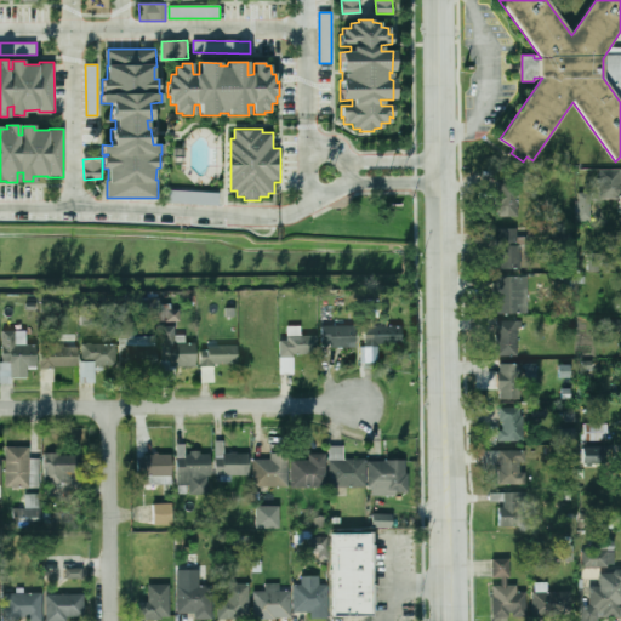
[(600,197),(620,197),(620,169),(600,169),(600,197)]
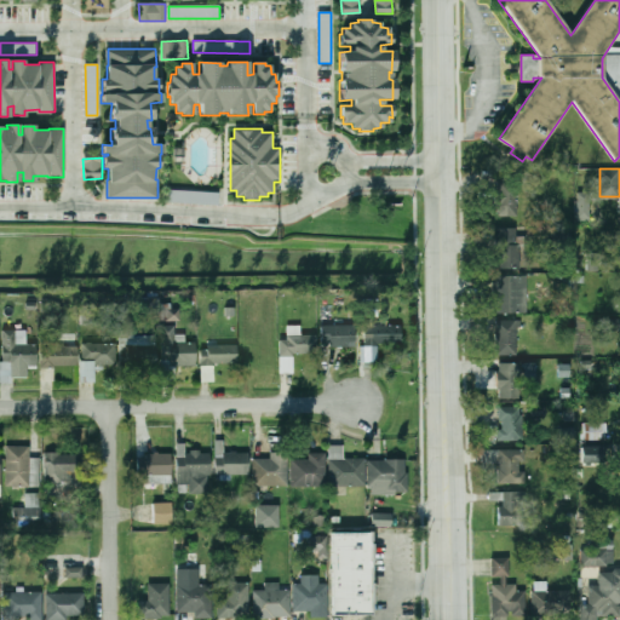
[(518,216),(518,179),(495,179),(495,216),(518,216)]
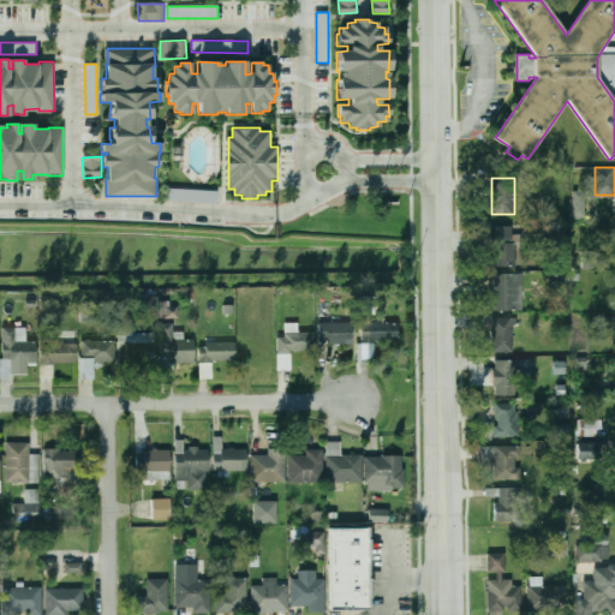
[(218,190),(167,189),(166,201),(218,203),(218,190)]
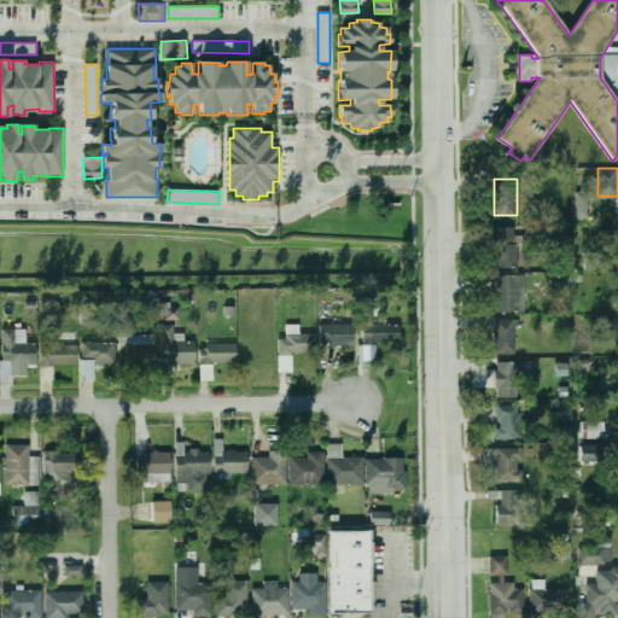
[(587,192),(576,192),(576,220),(587,220),(587,192)]
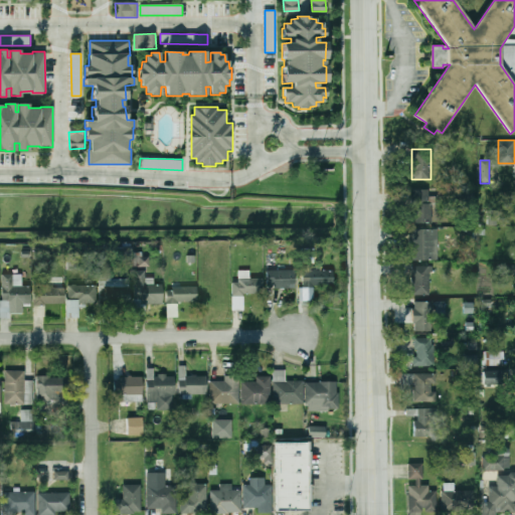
[(411,223),(432,223),(432,189),(411,189),(411,223)]
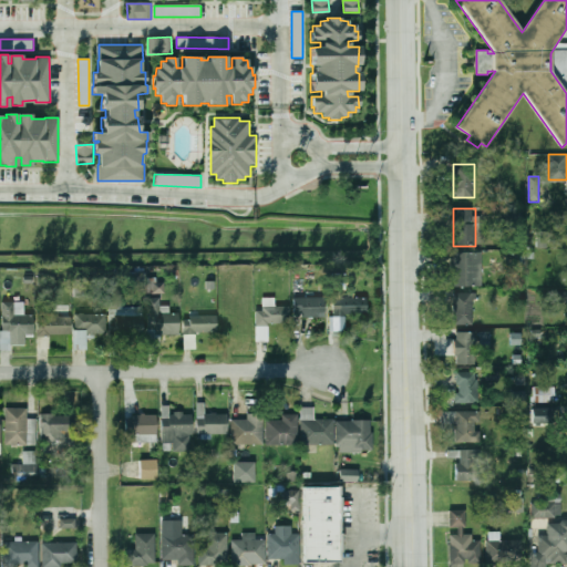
[(546,232),(536,232),(536,248),(546,248),(546,232)]
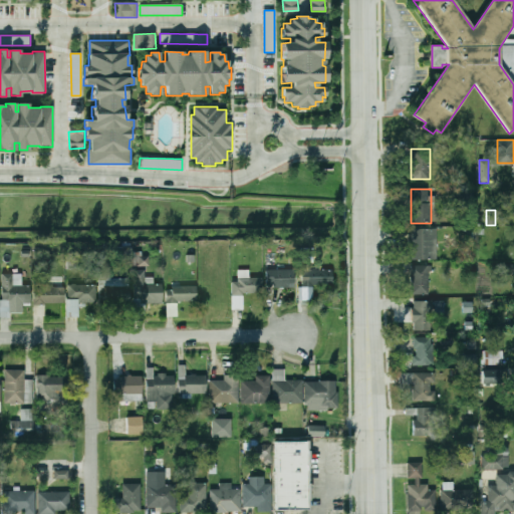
[(409,229),(409,260),(438,260),(438,229),(409,229)]
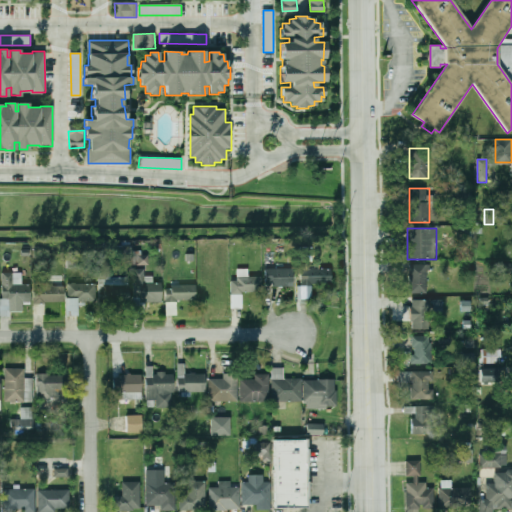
[(411,294),(428,294),(428,265),(411,265),(411,294)]
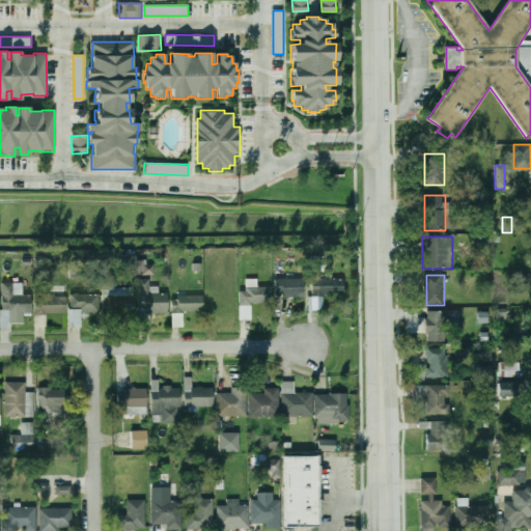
[(304,278),(276,278),(276,297),(304,297),(304,278)]
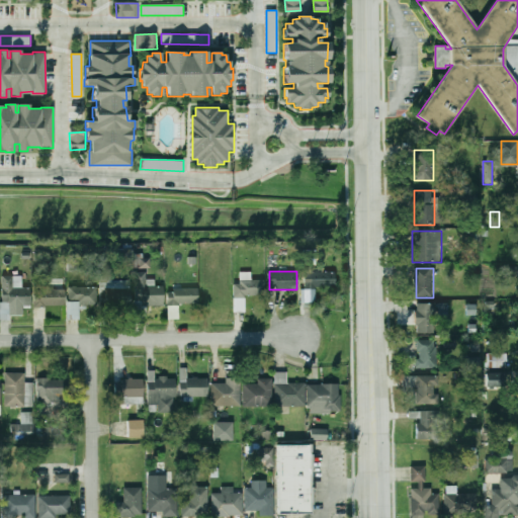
[(304,287),(336,287),(336,271),(304,271),(304,287)]
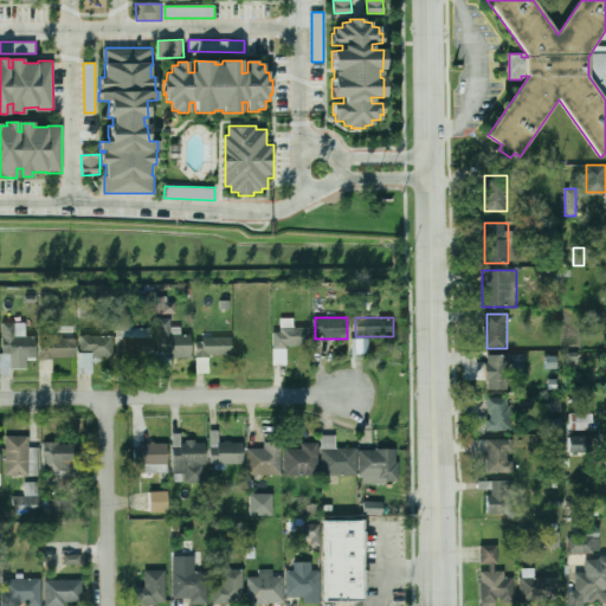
[(173,318),(160,318),(159,371),(172,371),(173,358),(192,358),(192,334),(173,334),(173,318)]
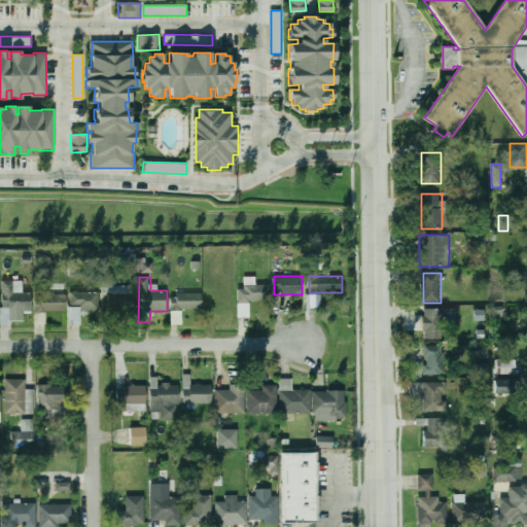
[(31,292),(14,292),(14,281),(2,281),(2,326),(14,326),(14,312),(31,312),(31,292)]
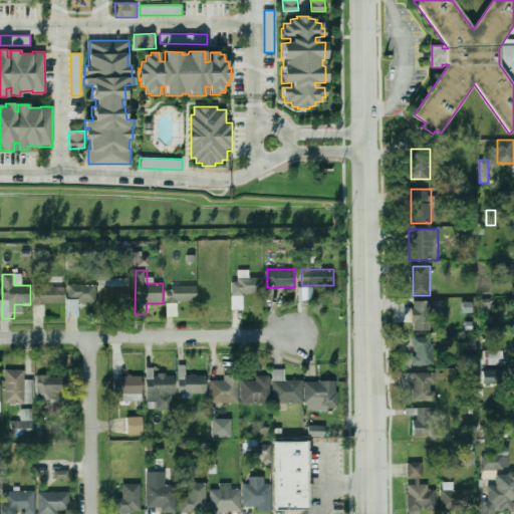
[(130,277),(99,277),(99,303),(130,303),(130,277)]
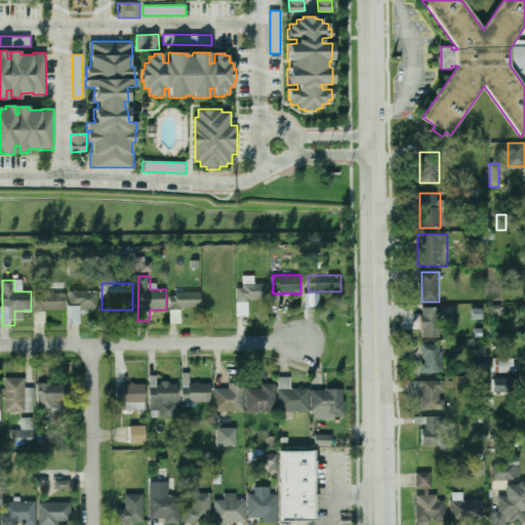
[(237,316),(248,316),(248,299),(268,299),(268,284),(237,284),(237,316)]
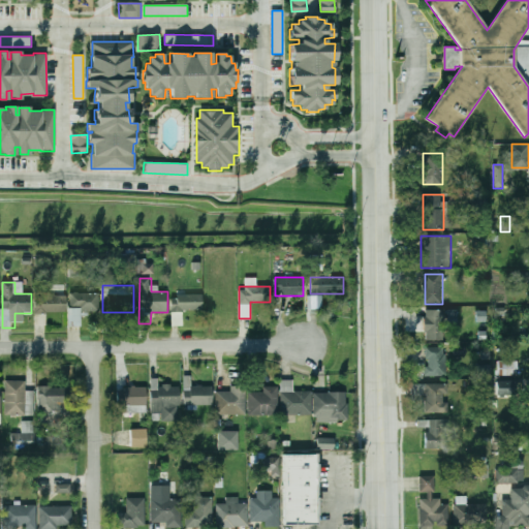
[(173,324),(182,324),(182,310),(203,311),(203,292),(173,292),(173,324)]
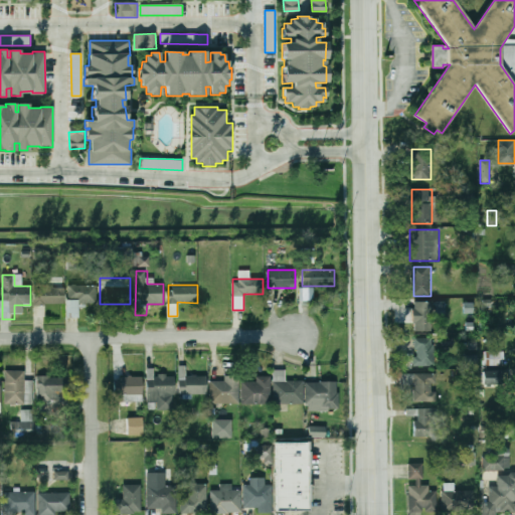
[(35,287),(36,315),(44,315),(44,304),(66,304),(65,286),(35,287)]
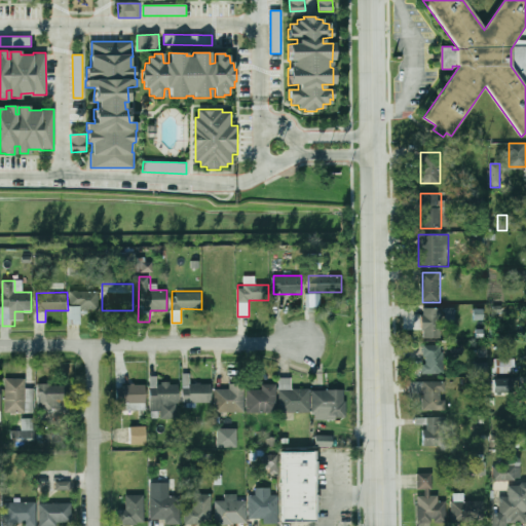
[(71,327),(83,326),(83,312),(100,312),(99,293),(70,294),(71,327)]
